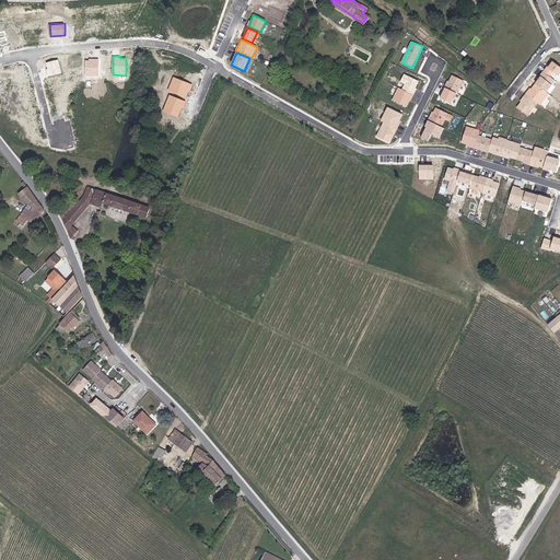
[(62,73),(58,59),(46,63),(47,69),(46,70),(48,78),(62,73)]
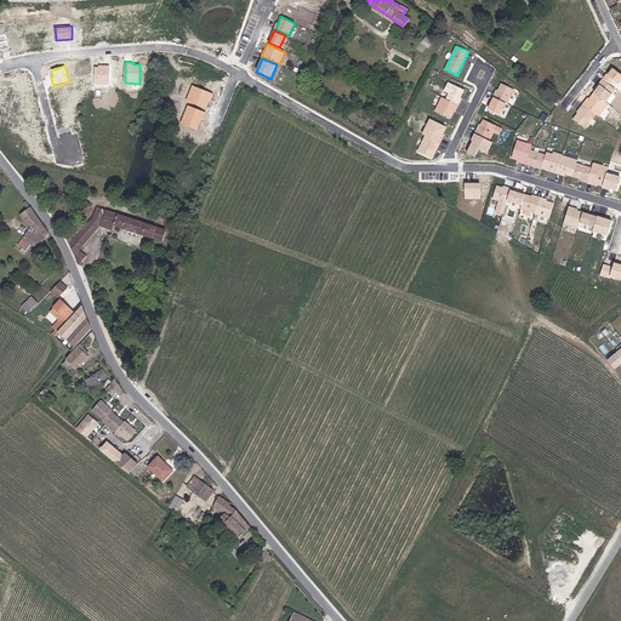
[(109,85),(109,66),(98,66),(98,67),(93,67),(93,85),(109,85)]
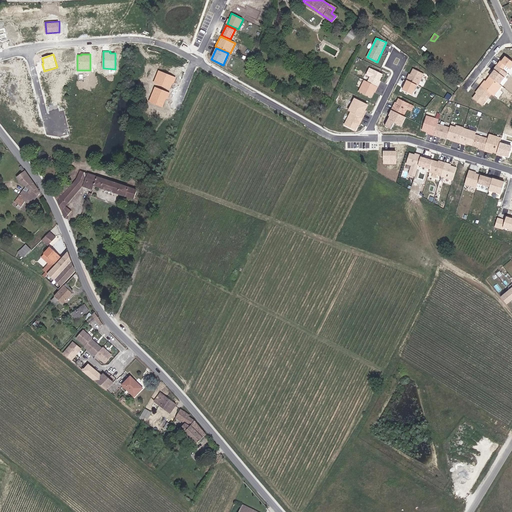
[(504,59),(500,65),(507,70),(511,66),(511,57),(509,55),(505,60),(504,59)]
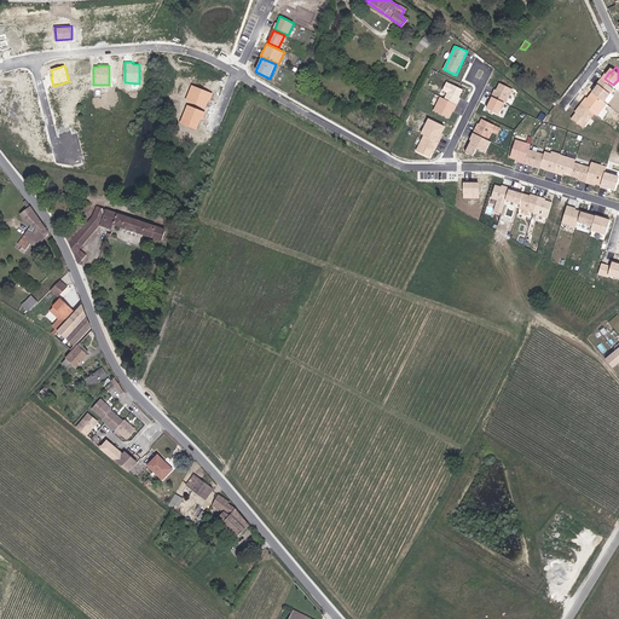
[(596,91),(609,100),(618,88),(605,79),(602,81),(603,82),(596,91)]
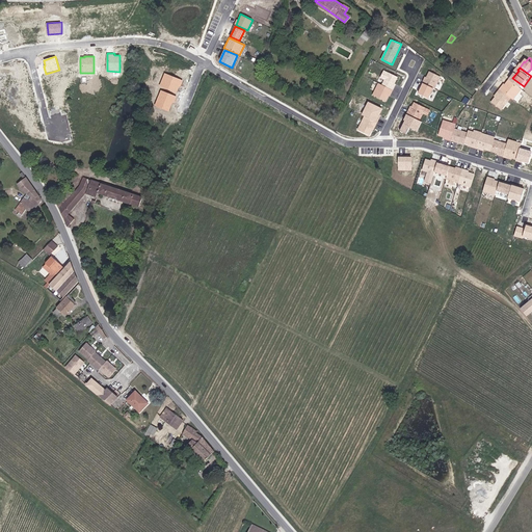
[(381,85),(393,90),(396,84),(395,83),(398,77),(384,71),(380,78),(384,80),(381,85)]
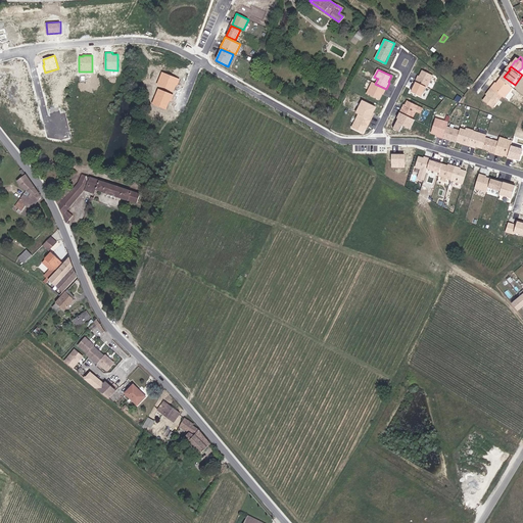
[(418,75),(415,82),(416,82),(426,87),(428,88),(433,76),(422,69),(419,76),(418,75)]
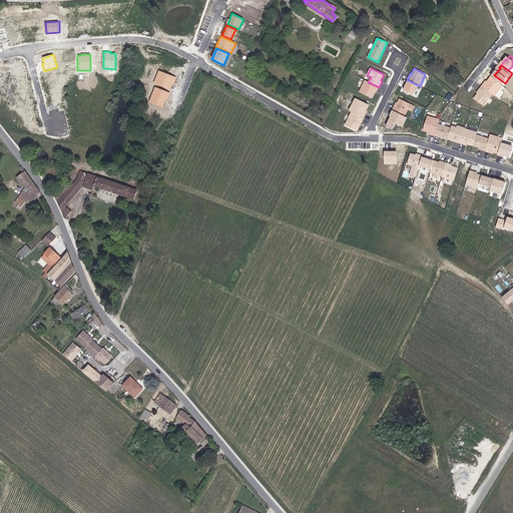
[(176,78),(159,70),(154,81),(171,88),(176,78)]
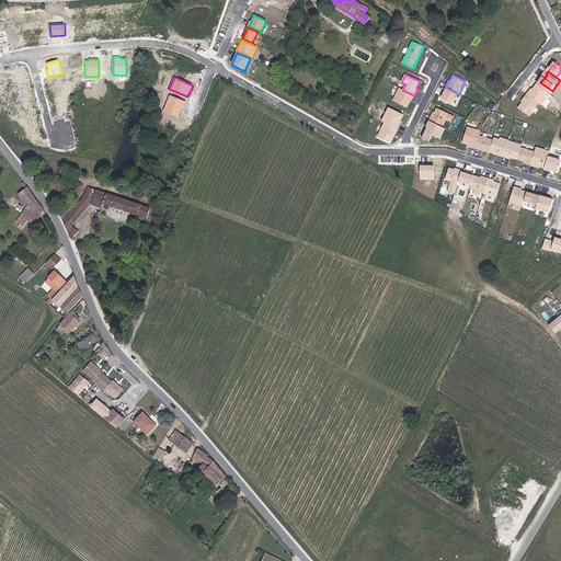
[(536,87),(530,93),(542,103),(545,104),(554,93),(552,91),(540,82),(536,88),(536,87)]
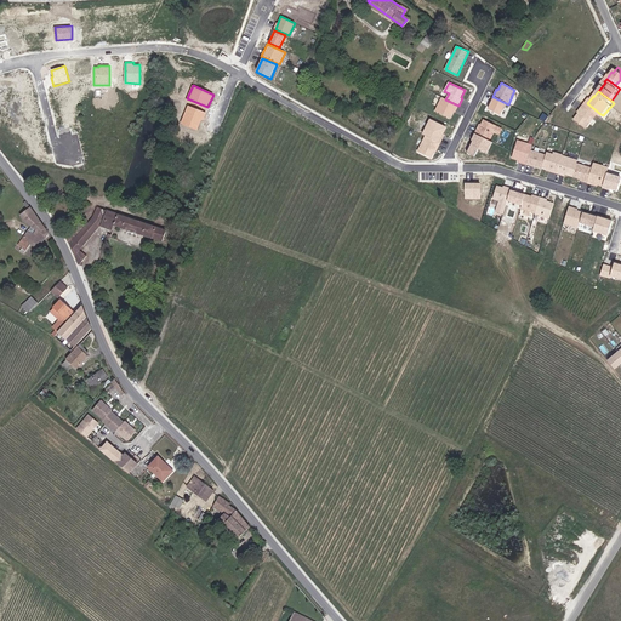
[(445,100),(442,97),(434,110),(453,120),(459,106),(445,100)]
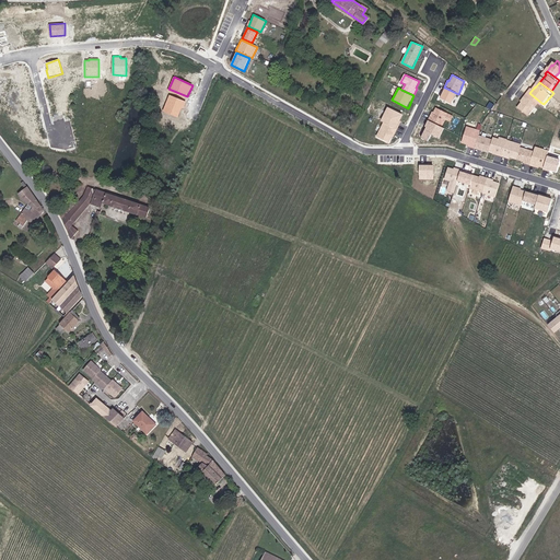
[(456,93),(445,88),(440,97),(452,103),(456,93)]
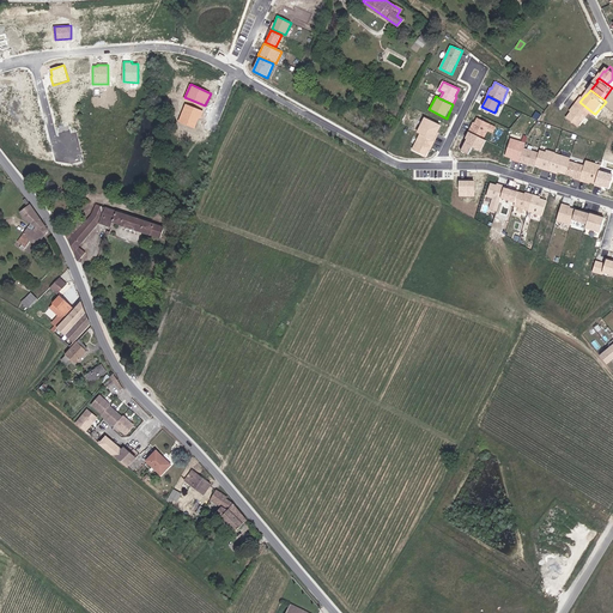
[(575,110),(570,116),(582,127),(593,113),(580,102),(574,109),(575,110)]
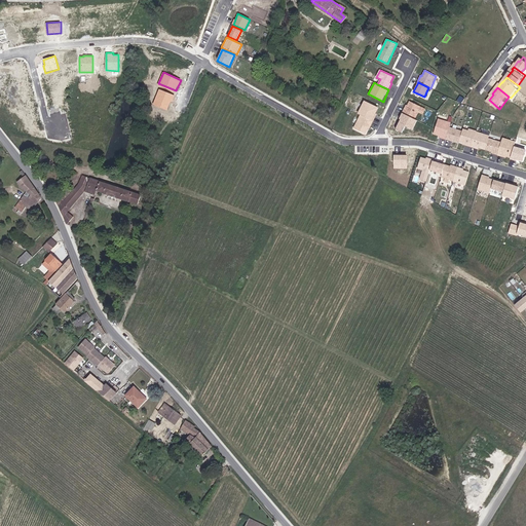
[(174,96),(159,89),(153,105),(167,110),(174,96)]
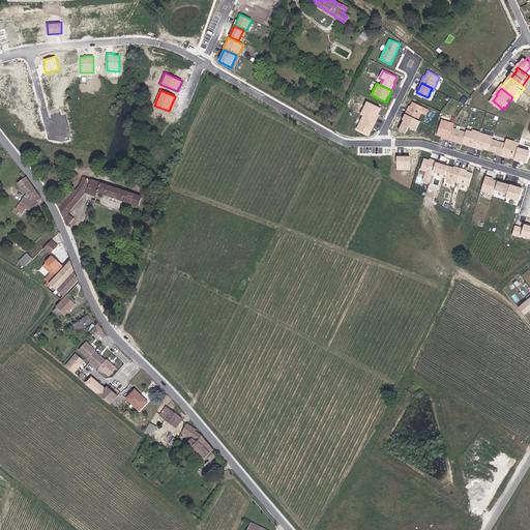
[(381,109),(366,101),(360,115),(362,116),(356,129),(370,136),(379,115),(378,115),(381,109)]
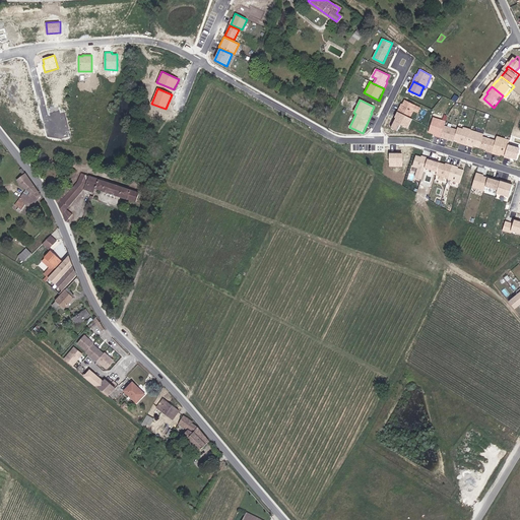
[(401,104),(397,112),(410,118),(413,112),(417,114),(420,108),(404,101),(402,105),(401,104)]
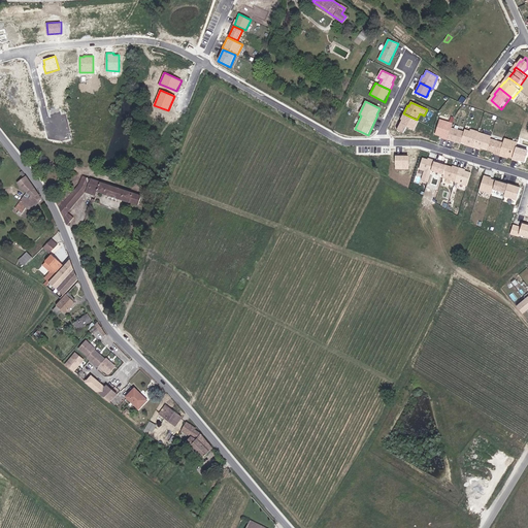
[(417,120),(403,113),(400,120),(401,121),(397,129),(403,132),(406,127),(414,131),(419,121),(417,120)]
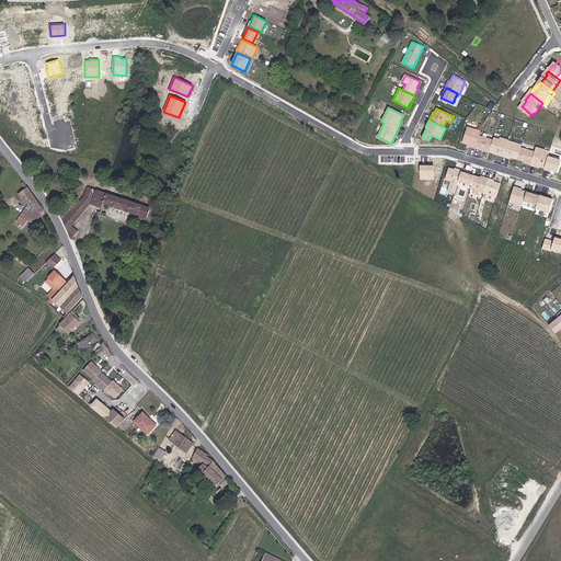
[(480,130),(467,126),(462,142),(469,145),(468,147),(474,149),(476,147),(479,136),(480,130)]
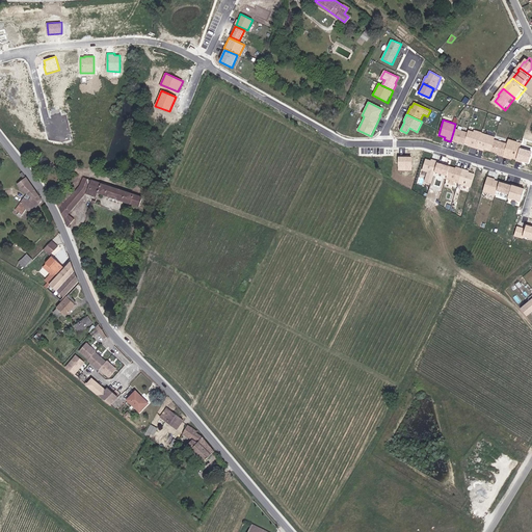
[(467,133),(454,129),(451,139),(450,140),(463,144),(463,143),(467,133)]
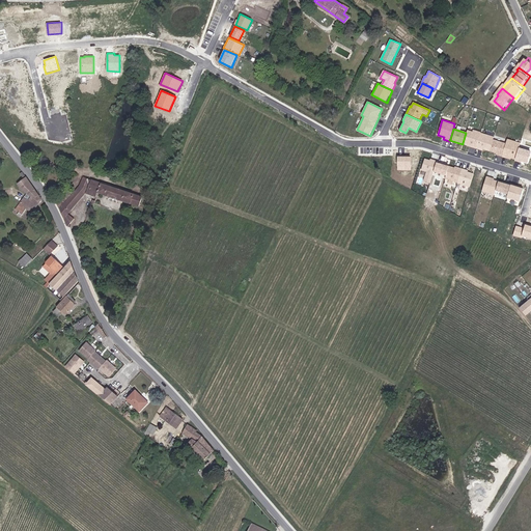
[(467,130),(466,133),(463,143),(463,145),(476,148),(477,146),(480,136),(481,133),(481,132),(473,130),(472,131),(467,130)]
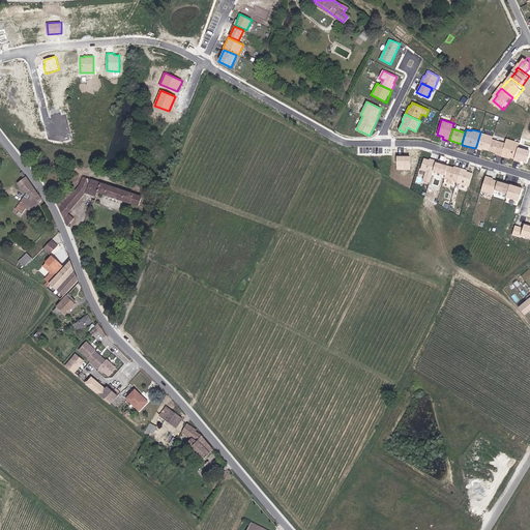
[(480,133),(479,136),(476,146),(475,148),(475,149),(488,152),(488,151),(492,140),(493,137),(480,133)]
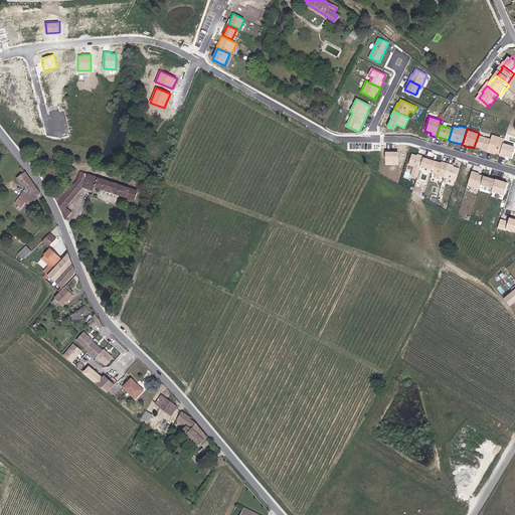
[(492,135),(491,140),(487,152),(495,155),(495,153),(500,154),(503,143),(504,139),(492,135)]
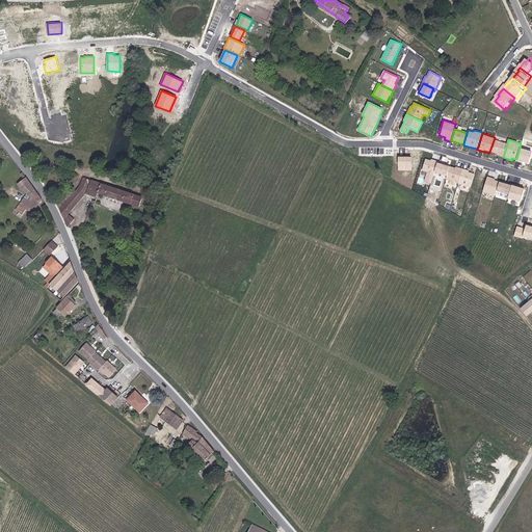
[(507,144),(494,140),(489,152),(497,154),(497,155),(503,157),(507,144)]
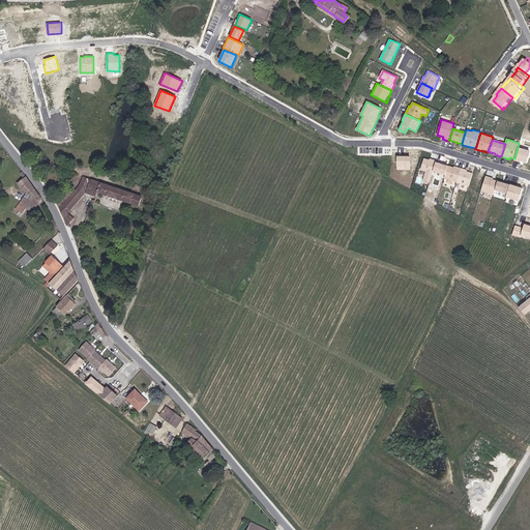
[(529,151),(518,147),(514,158),(513,159),(526,164),(529,151)]
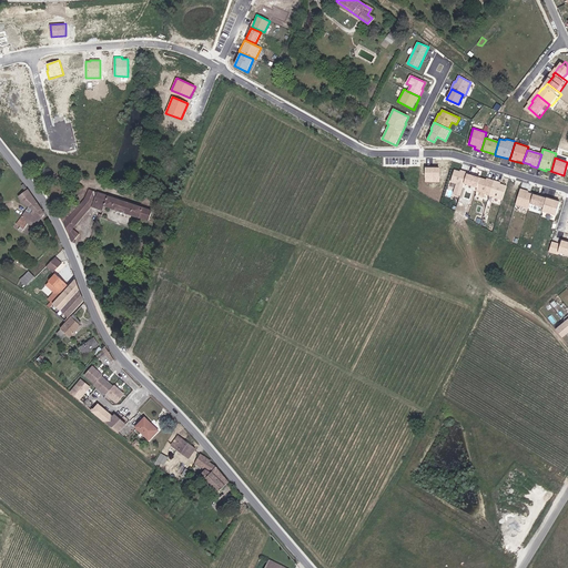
[(440,168),(425,168),(425,182),(439,182),(440,168)]
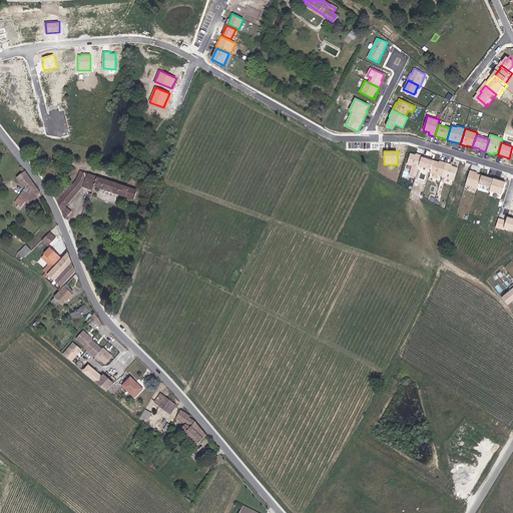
[(415,176),(422,155),(411,152),(407,165),(411,166),(409,174),(415,176)]
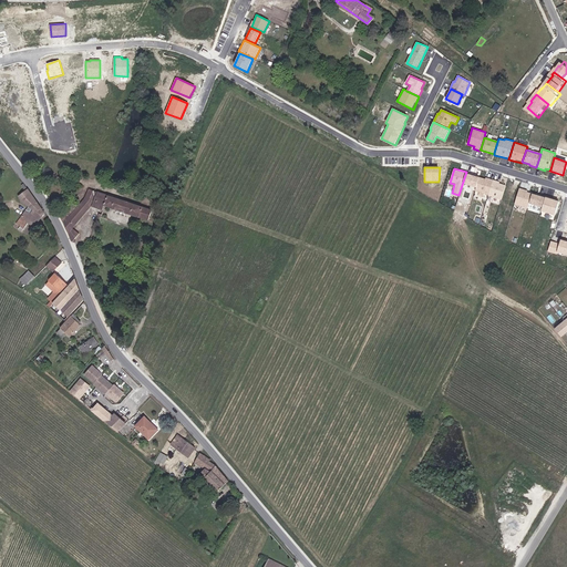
[(480,177),(466,174),(463,183),(476,187),(480,177)]
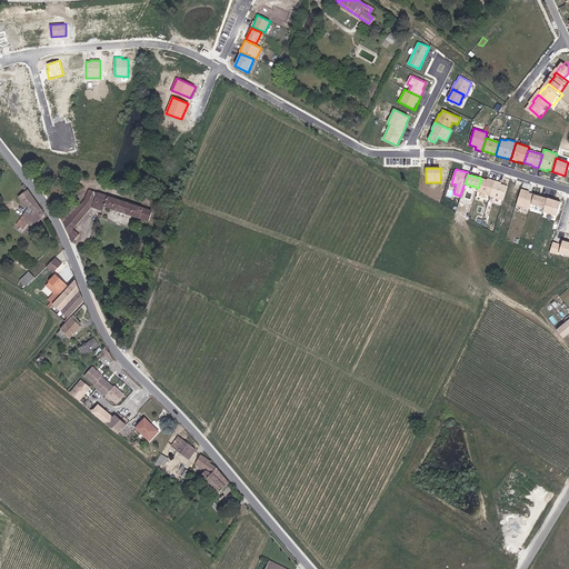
[(487,180),(481,178),(478,188),(477,191),(490,196),(491,191),(495,182),(495,181),(495,180),(488,178),(487,180)]
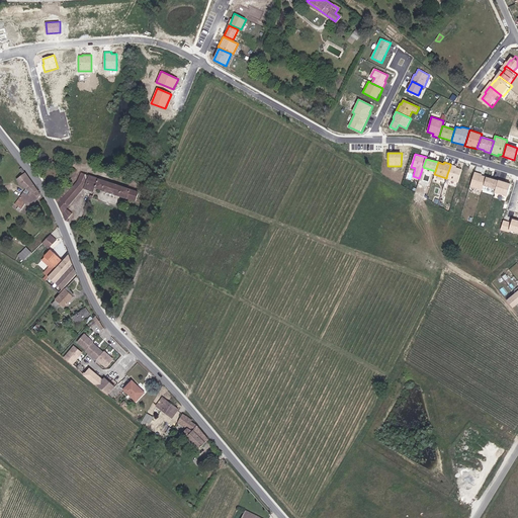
[(450,165),(450,166),(447,174),(446,178),(458,181),(461,170),(456,168),(456,167),(450,165)]
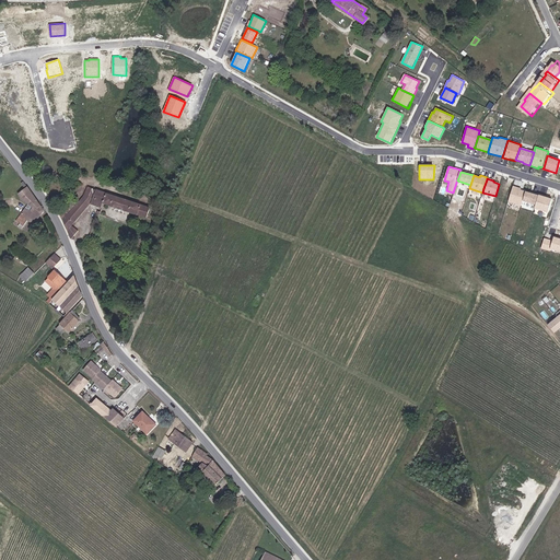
[(34,224),(44,210),(23,182),(21,183),(24,189),(18,194),(22,199),(28,205),(15,221),(20,224),(23,226),(27,220),(34,224)]
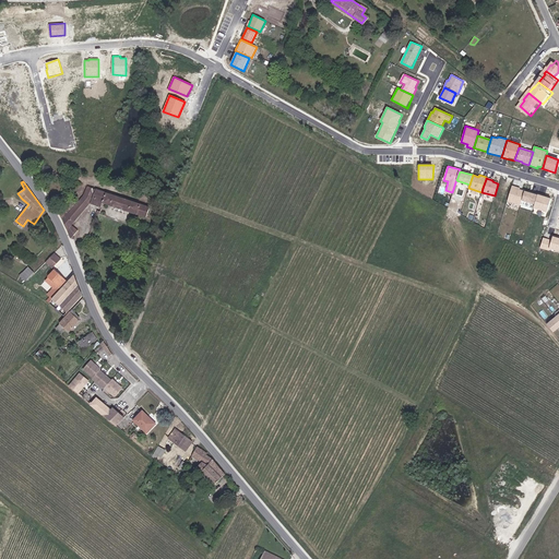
[(525,189),(512,186),(507,201),(520,205),(522,200),(524,191),(525,189)]
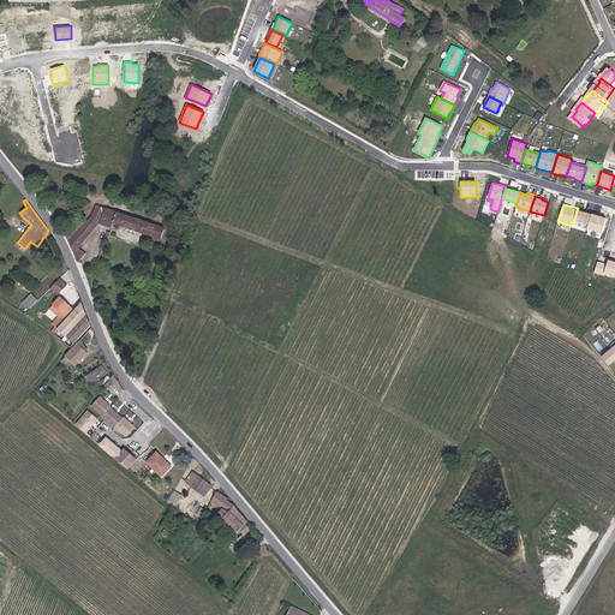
[(75,254),(78,248),(99,224),(112,228),(113,224),(161,239),(161,238),(167,240),(171,231),(165,228),(96,206),(91,215),(89,213),(81,221),(84,224),(69,242),(75,254)]
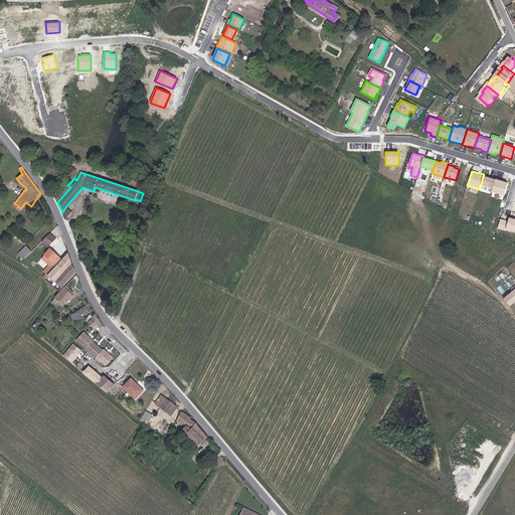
[(495,180),(483,176),(481,184),(493,187),(495,180)]
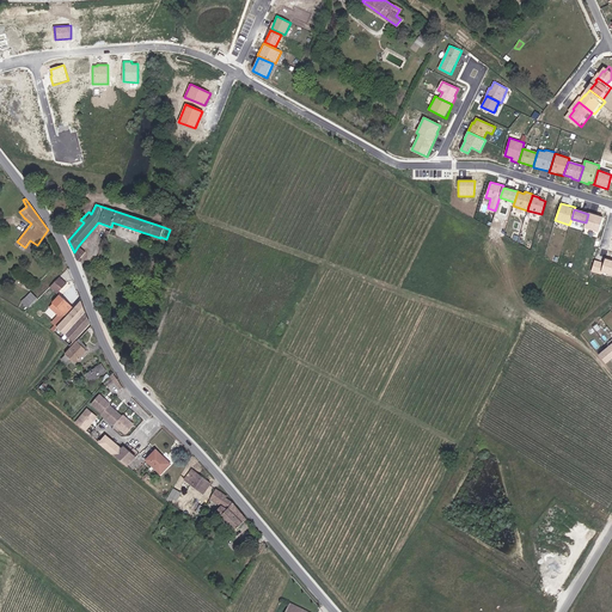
[(604,218),(588,214),(586,222),(600,227),(604,218)]
